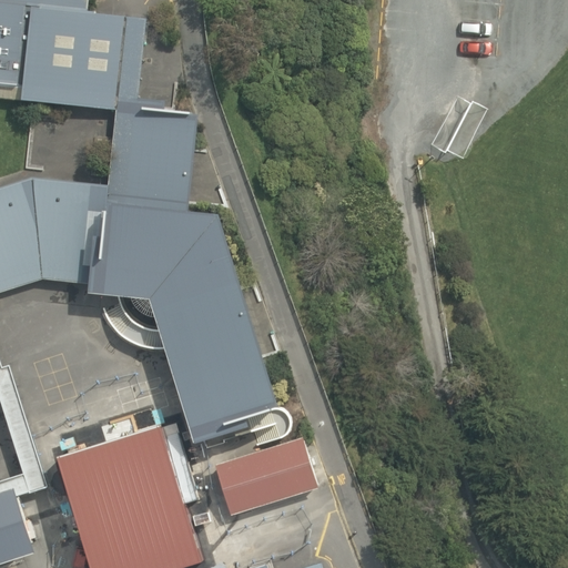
[(93,235),(89,284),(88,292),(148,298),(194,442),(247,425),(245,418),(280,406),(243,287),(217,214),(188,211),(189,204),(194,152),(198,122),(199,114),(195,114),(190,113),(190,111),(174,110),(163,108),(164,100),(138,98),(145,26),(146,19),(93,13),(93,11),(92,11),(87,10),(88,0),(0,0),(0,83),(18,85),(16,98),(31,100),(63,103),(117,109),(113,138),(109,179),(108,186),(102,236),(93,235)]
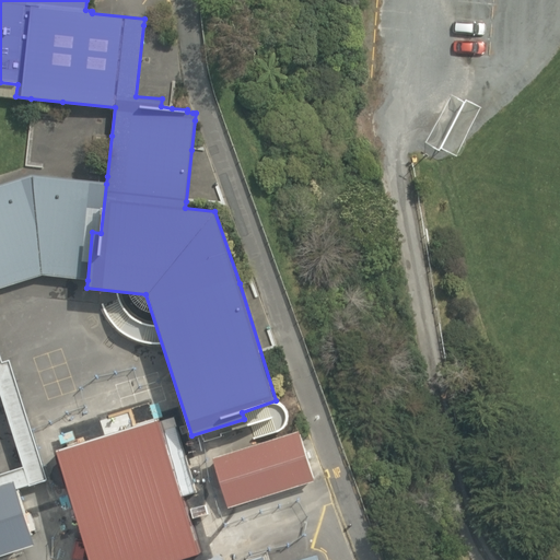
[(0,94),(15,96),(18,84),(0,82),(0,94)]
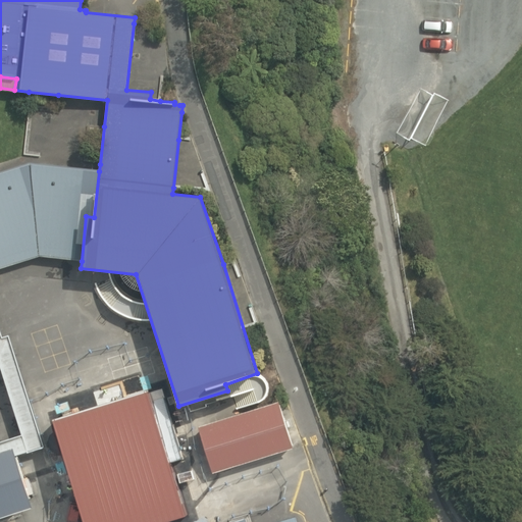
[(0,268),(40,257),(82,261),(86,216),(94,217),(99,171),(32,163),(0,172),(0,268)]
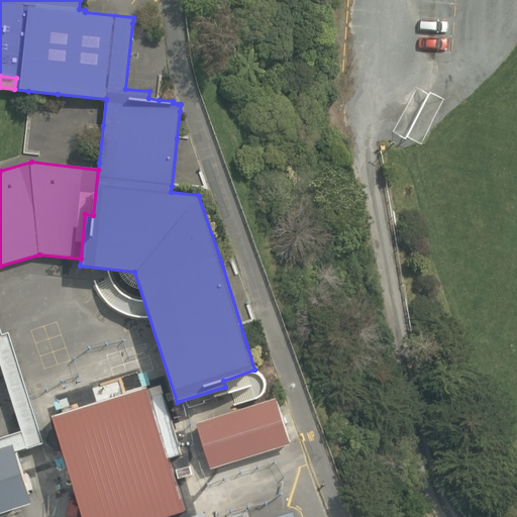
[(242,516),(241,513),(226,516),(16,516),(62,504),(7,332),(1,334),(0,331),(0,365),(21,431),(0,437),(0,445),(11,442),(13,450),(25,446),(40,492),(28,496),(29,501),(0,510),(0,516),(242,516)]
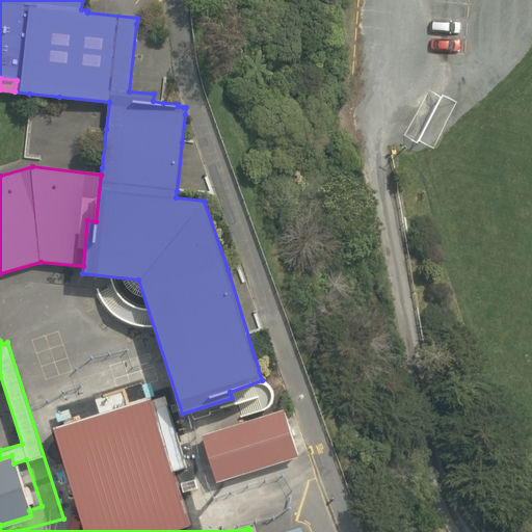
[(247,443),(240,418),(187,434),(194,458),(247,443)]
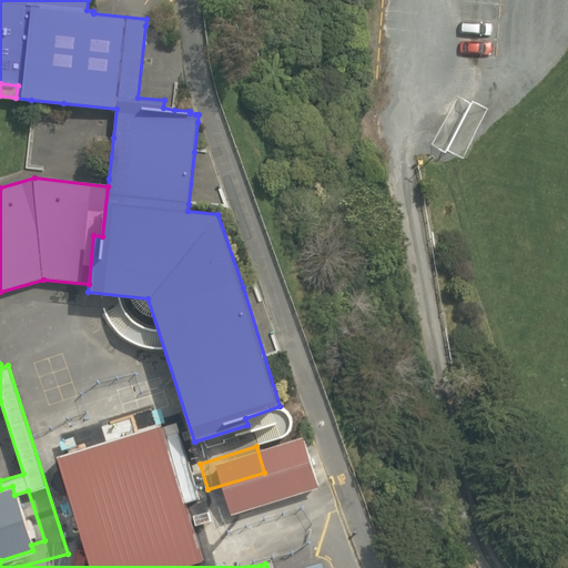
[(0,560),(32,550),(31,545),(14,495),(12,486),(0,489),(0,560)]
